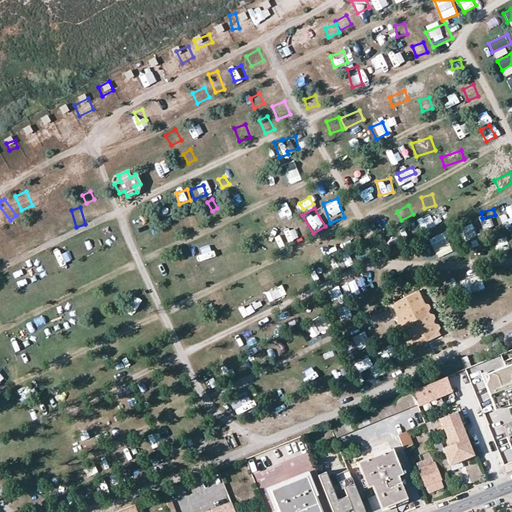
[(52,227),(63,223),(59,211),(47,215),(52,227)]
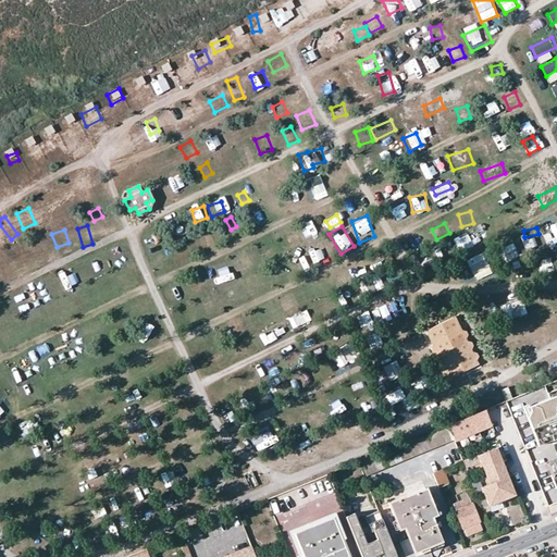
[(201,249),(214,244),(210,232),(197,237),(201,249)]
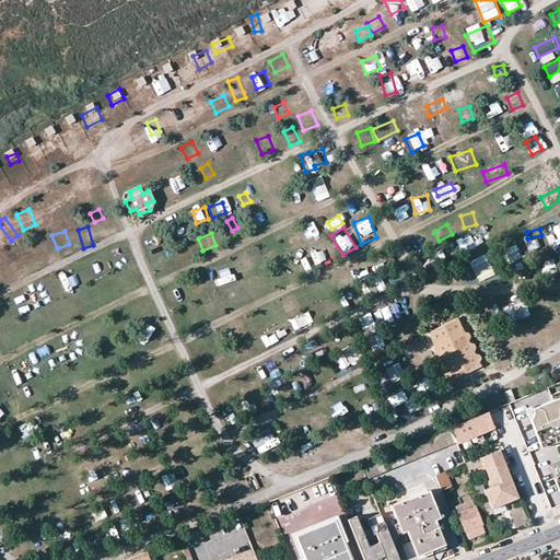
[(287,251),(303,246),(300,235),(283,240),(287,251)]
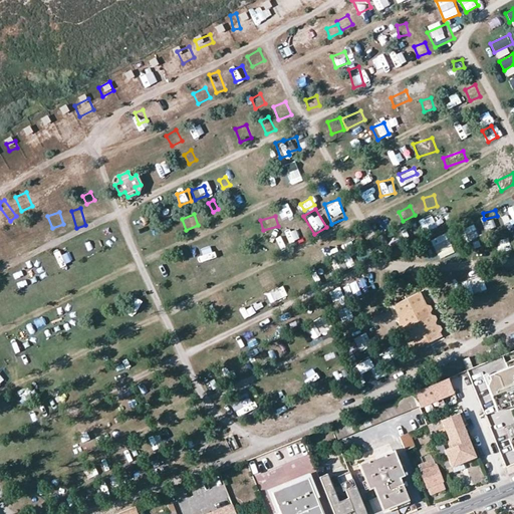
[(500,216),(486,220),(488,229),(502,225),(500,216)]
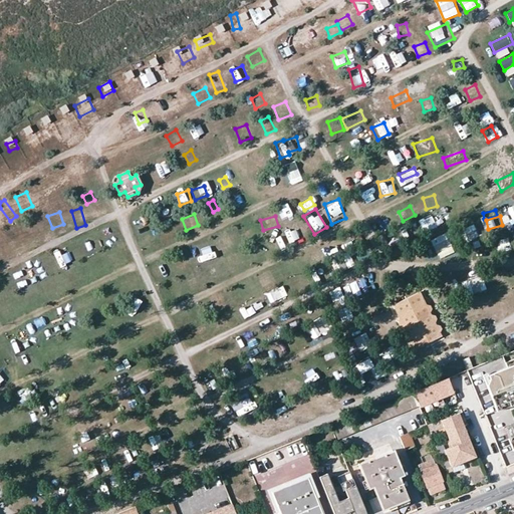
[(299,218),(288,223),(297,242),(308,237),(299,218)]
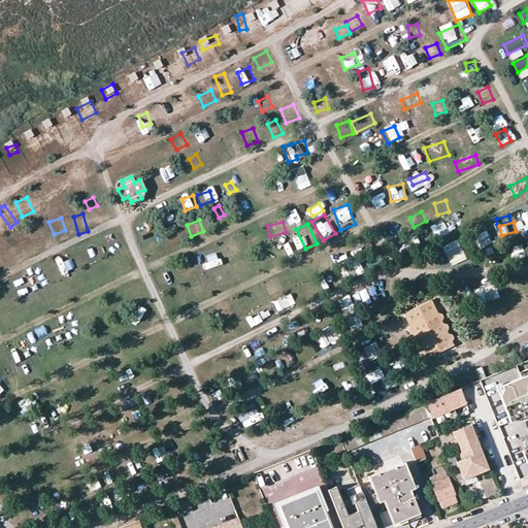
[(477,249),(487,246),(484,234),(474,237),(477,249)]
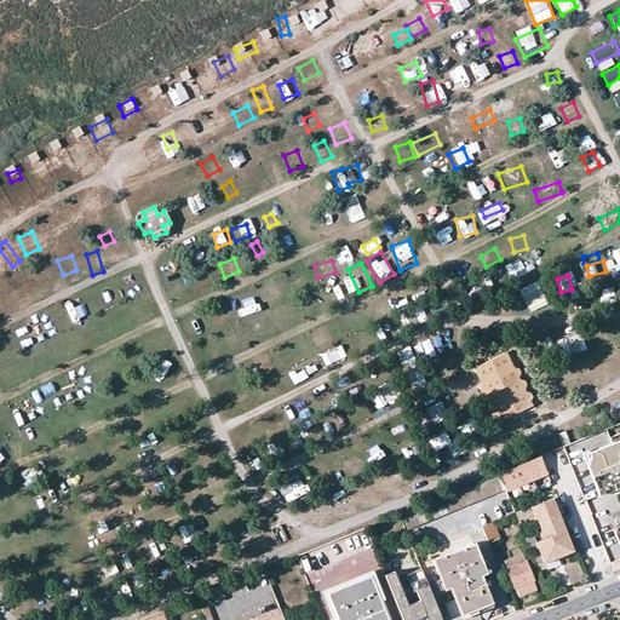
[(606,277),(595,281),(598,293),(609,288),(606,277)]
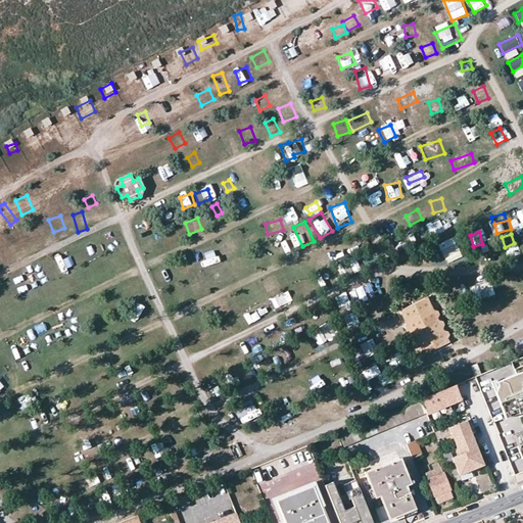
[(287,235),(275,238),(279,251),(291,248),(287,235)]
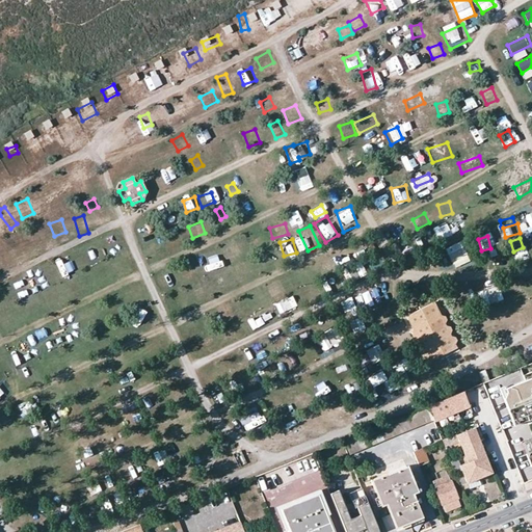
[(459,267),(473,262),(464,240),(452,244),(459,267)]
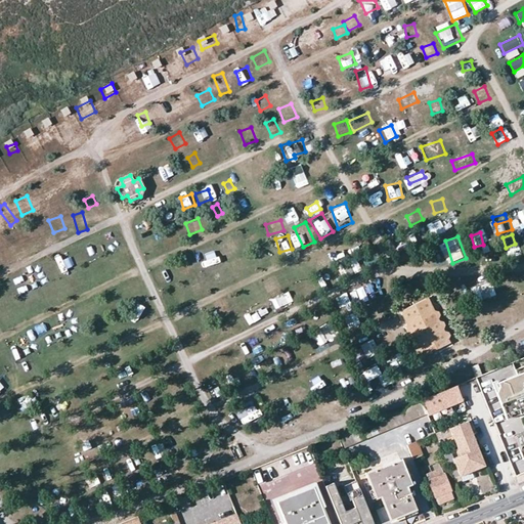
[(197,250),(203,260),(216,253),(211,243),(197,250)]
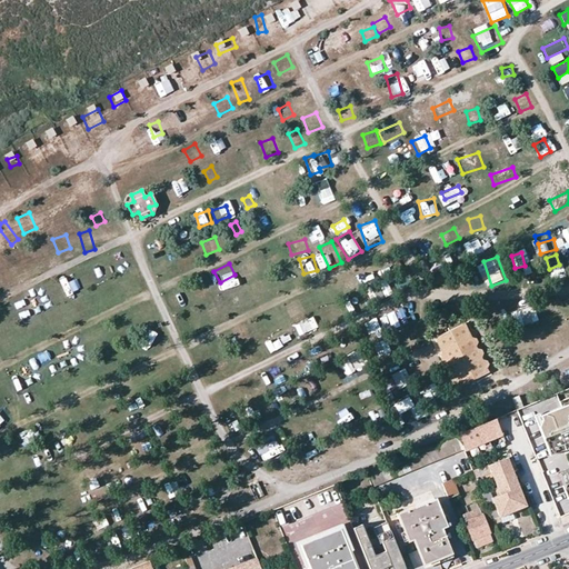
[(337,285),(342,295),(356,287),(350,278),(337,285)]
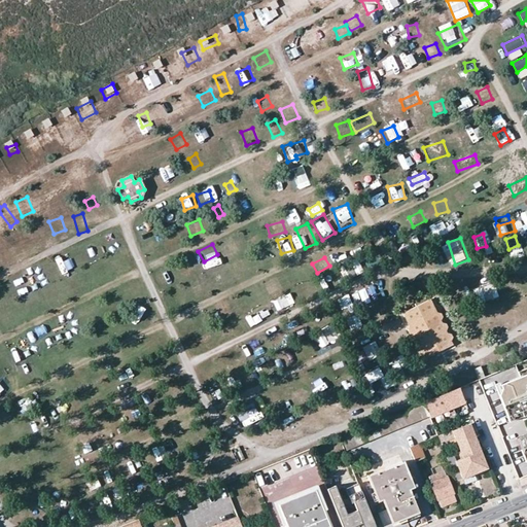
[(195,258),(184,261),(187,275),(199,272),(195,258)]
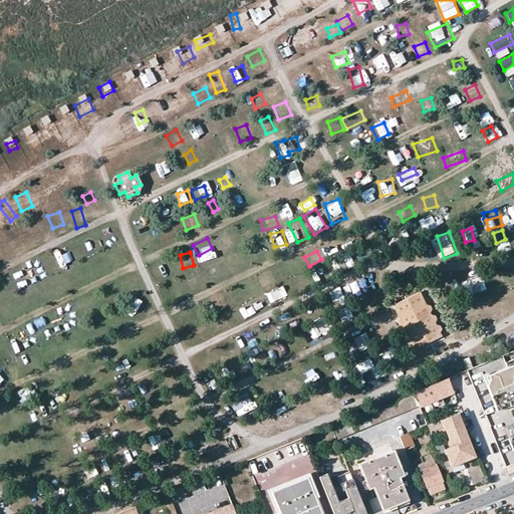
[(224,256),(228,269),(243,265),(239,252),(224,256)]
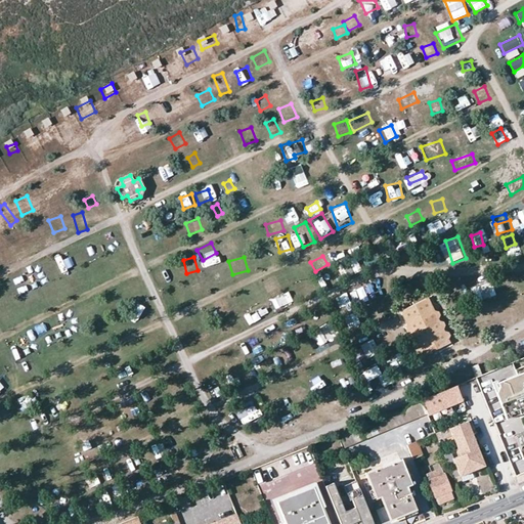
[(340,271),(345,277),(360,267),(355,260),(340,271)]
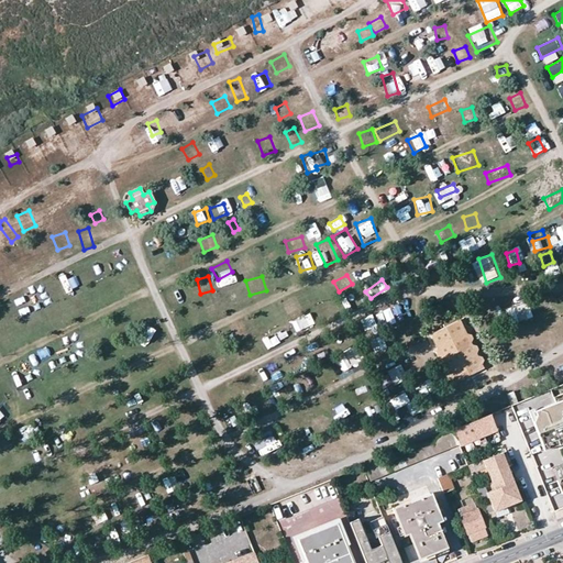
[(85,306),(97,302),(94,291),(81,295),(85,306)]
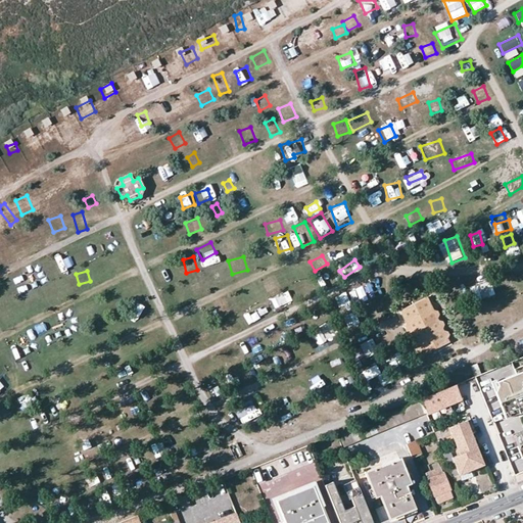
[(216,286),(223,285),(221,273),(214,274),(216,286)]
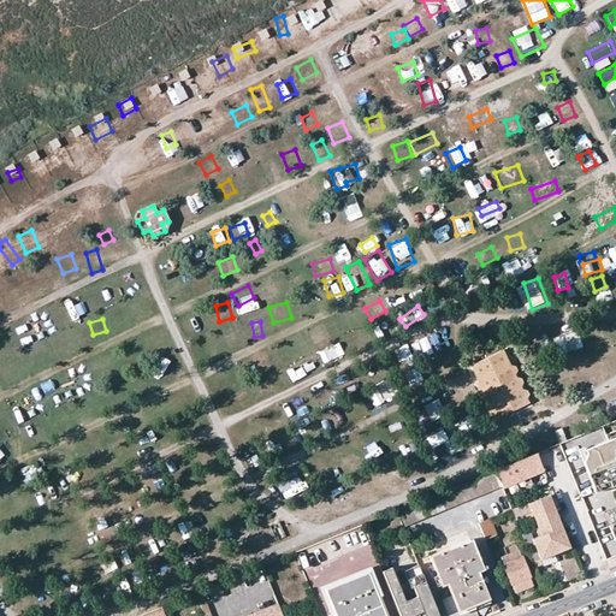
[(218,345),(231,339),(225,325),(213,330),(218,345)]
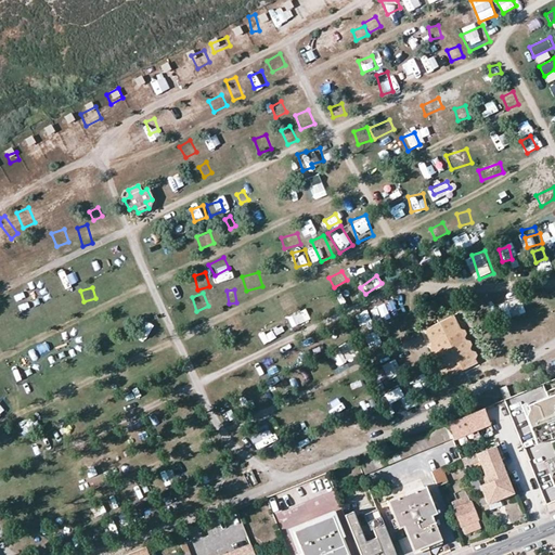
[(13,295),(14,309),(27,308),(26,294),(13,295)]
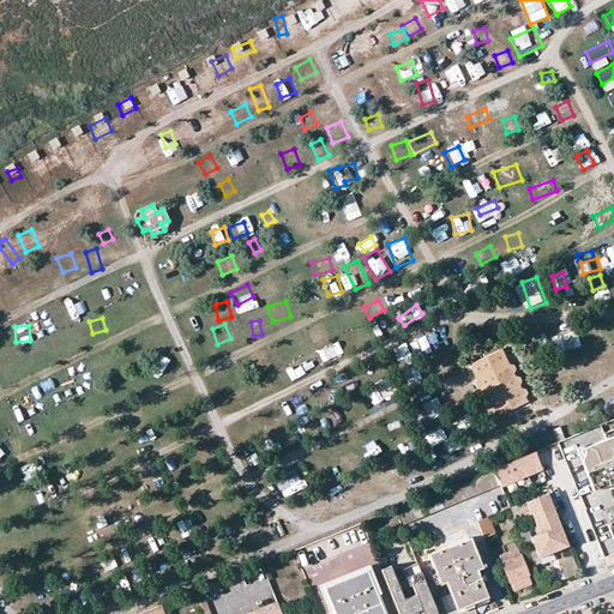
[(323,329),(312,335),(317,344),(329,338),(323,329)]
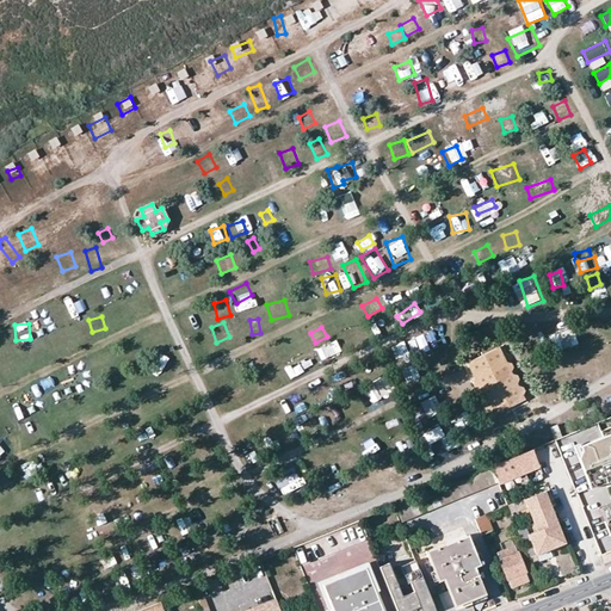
[(588,333),(591,344),(599,341),(597,332),(588,333)]
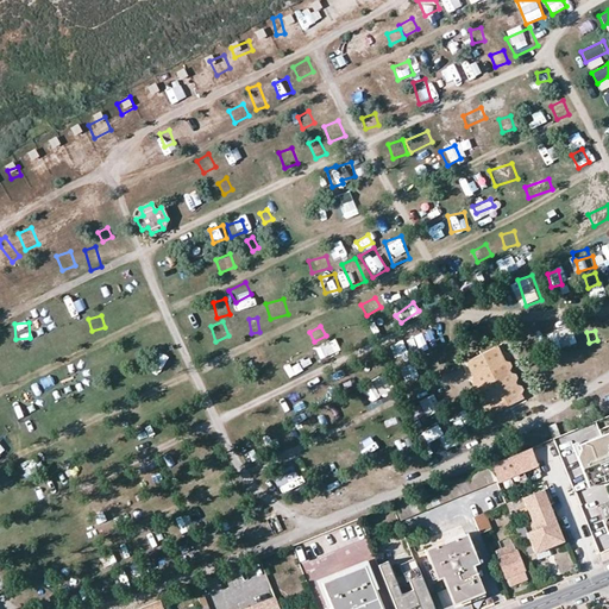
[(552,347),(577,346),(576,332),(551,333),(552,347)]
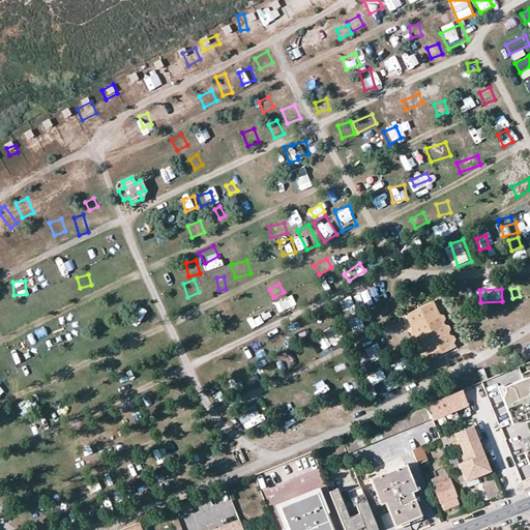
[(239,300),(242,308),(262,303),(259,294),(239,300)]
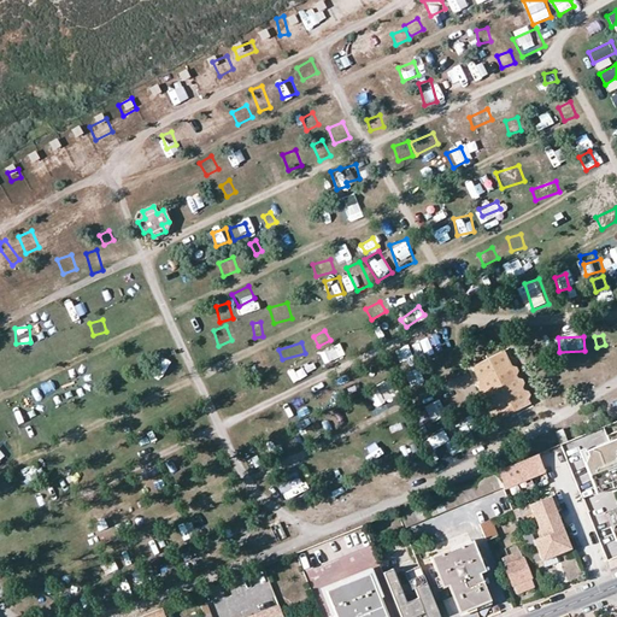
[(430,344),(422,347),(425,358),(435,356),(430,344)]
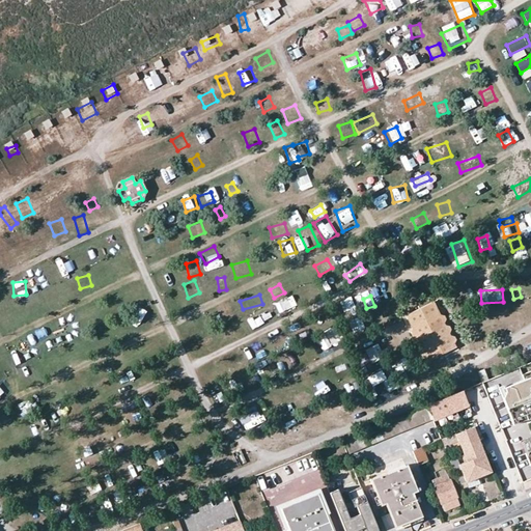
[(458,345),(437,301),(406,315),(428,360),(458,345)]
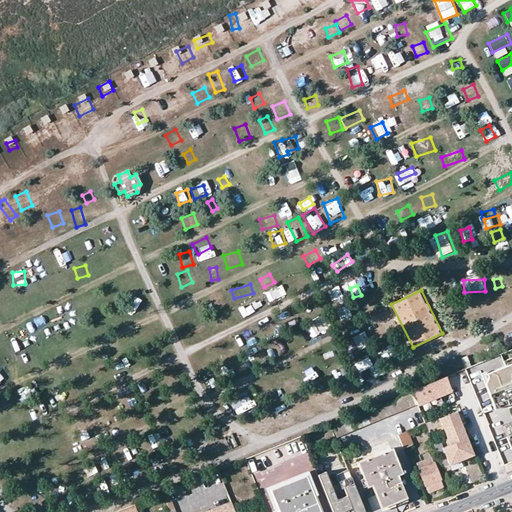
[(250,310),(267,302),(262,293),(245,300),(250,310)]
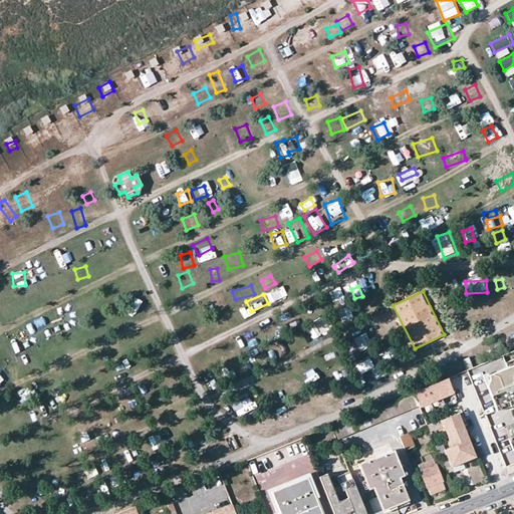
[(368,295),(359,298),(363,310),(372,307),(368,295)]
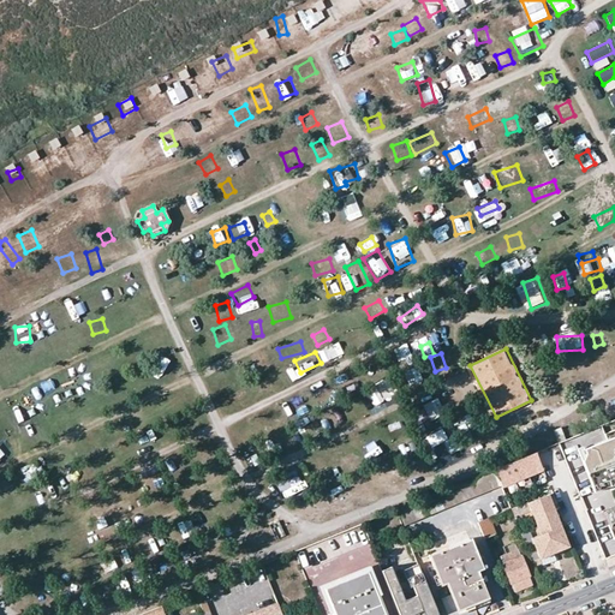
[(260,359),(246,366),(252,377),(266,370),(260,359)]
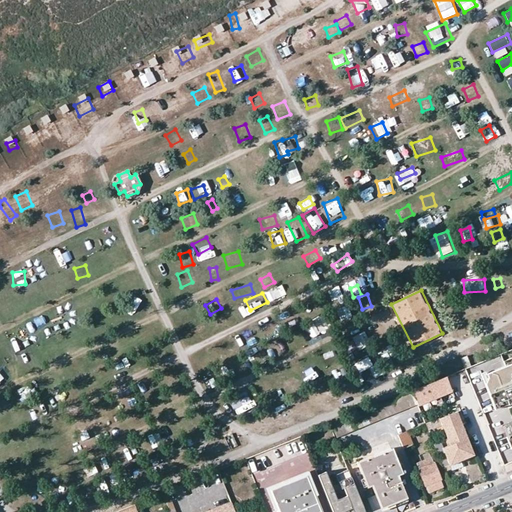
[(196,321),(194,313),(177,318),(179,326),(196,321)]
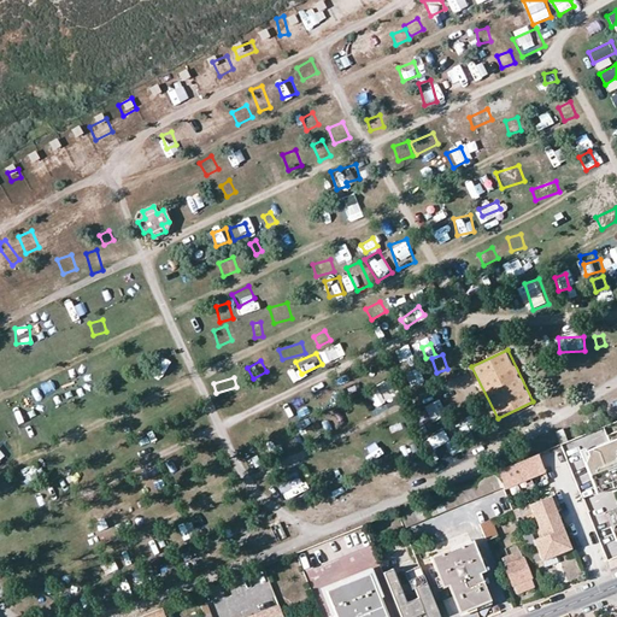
[(54,406),(66,403),(63,389),(50,393),(54,406)]
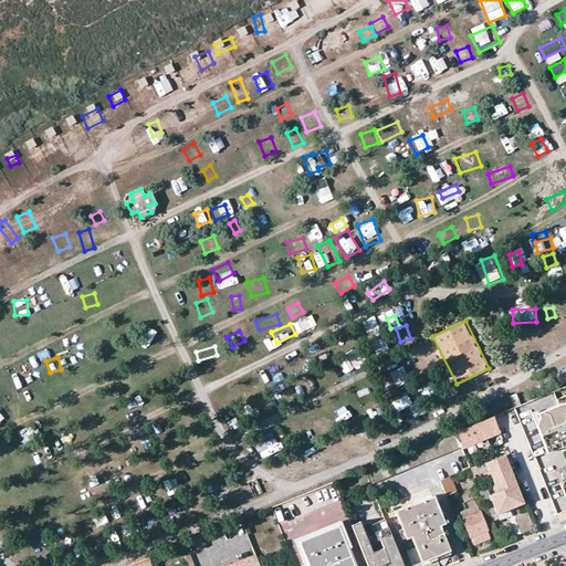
[(266,389),(279,383),(273,370),(260,377),(266,389)]
